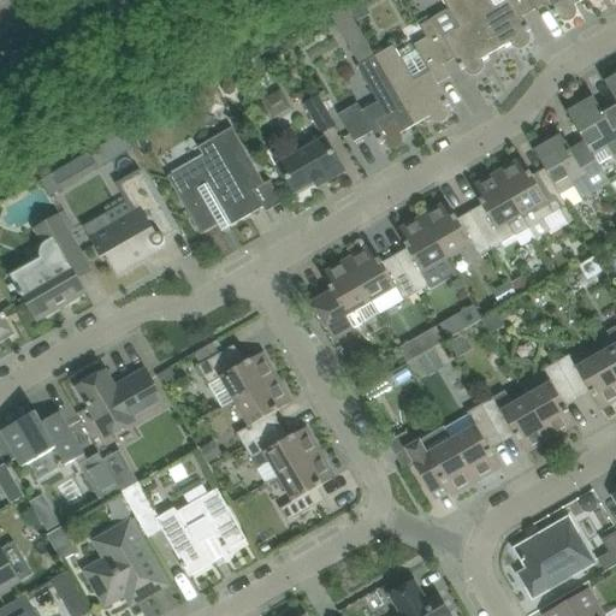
[(427,39),(443,66),(455,59),(462,71),(465,69),(468,73),(473,76),(479,75),(483,70),(484,65),(481,60),(485,58),(496,51),(466,0),(442,0),(458,28),(443,37),(432,19),(420,27),(427,39)]
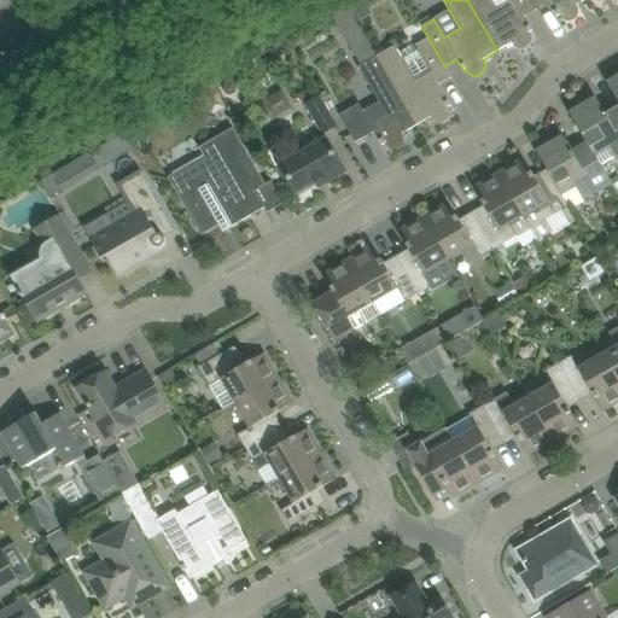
[(467,0),(497,51),(513,42),(513,45),(514,46),(516,47),(518,48),(519,48),(522,50),(523,50),(525,48),(526,48),(528,47),(530,45),(530,44),(531,42),(531,40),(531,39),(531,36),(530,35),(529,33),(532,31),(525,17),(537,11),(530,0),(467,0)]
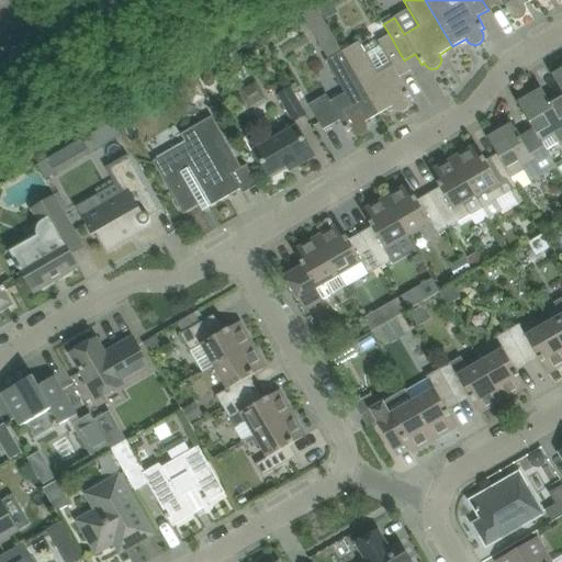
[(496,0),(506,15),(509,14),(513,19),(518,20),(524,17),(526,11),(524,6),(532,0),(496,0)]
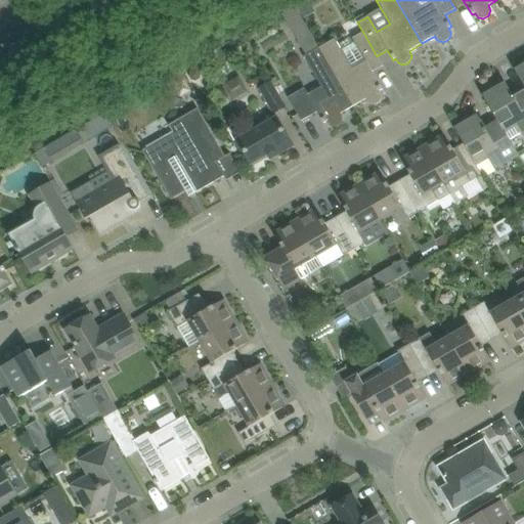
[(294,5),(281,12),(290,27),(303,19),(294,5)]
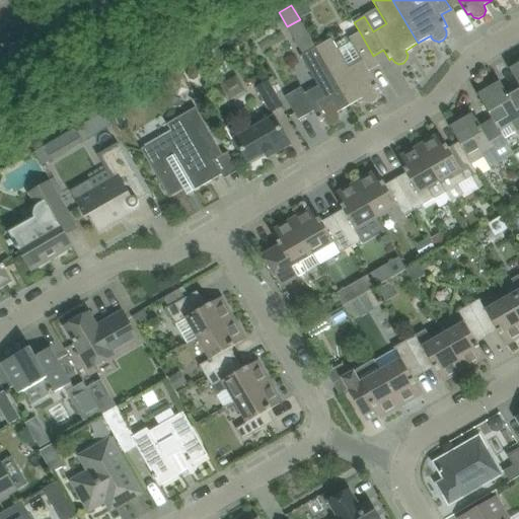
[(379,66),(373,56),(360,32),(354,22),(359,32),(349,39),(362,61),(349,69),(342,57),(331,39),(316,48),(350,105),(363,98),(365,102),(370,104),(374,103),(377,99),(378,95),(376,90),(379,89),(369,72),(379,66)]
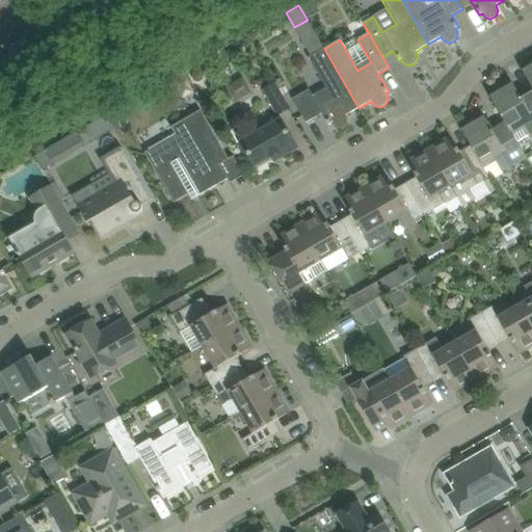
[(324,49),(312,56),(309,58),(326,88),(313,97),(310,89),(292,100),(307,124),(322,114),(328,126),(331,124),(335,128),(339,130),(344,129),(347,125),(348,121),(346,115),(358,108),(324,49)]
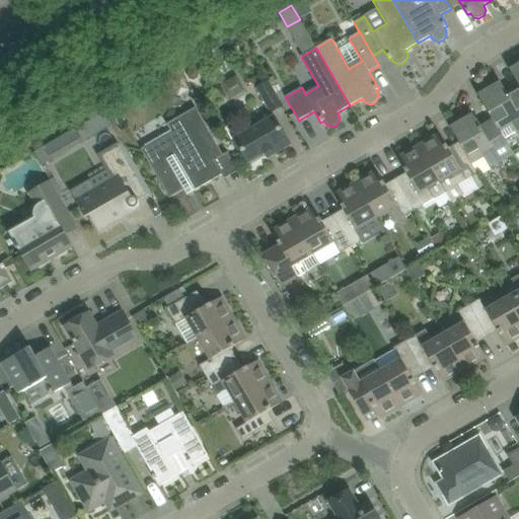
[(511,69),(510,70),(518,85),(518,59),(517,61),(517,66),(511,69)]
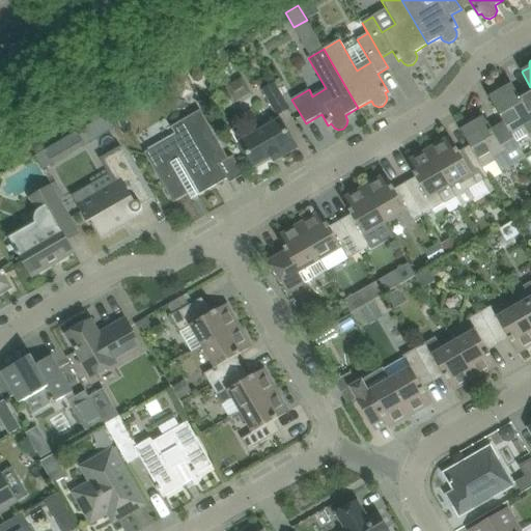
[(196,66),(193,76),(196,80),(202,82),(206,78),(210,68),(206,65),(200,63),(196,66)]
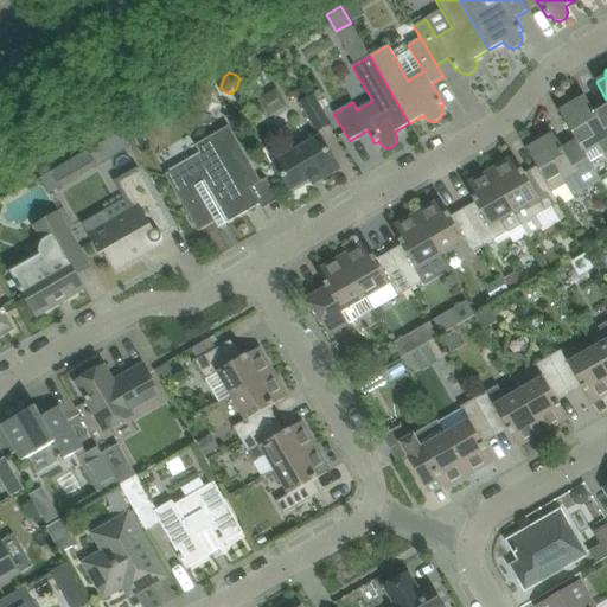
[(210,82),(199,88),(203,94),(209,96),(216,93),(210,82)]
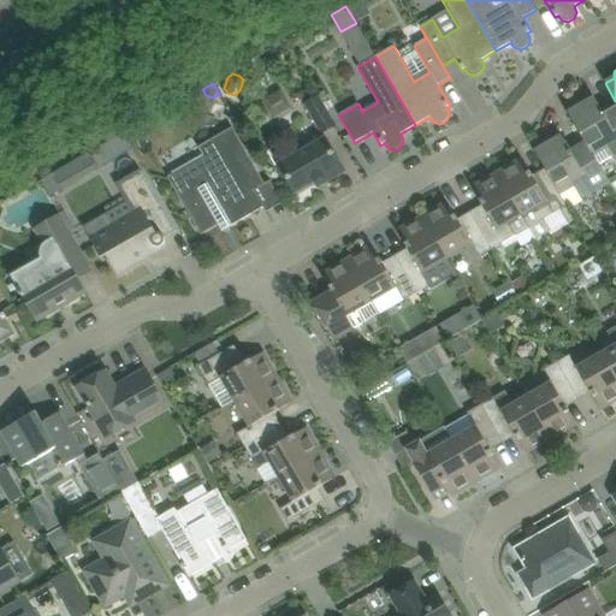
[(568,112),(568,113),(584,141),(588,149),(590,149),(593,157),(599,165),(599,164),(612,157),(615,161),(615,159),(615,102),(602,112),(594,98),(591,93),(575,102),(575,108),(568,112)]
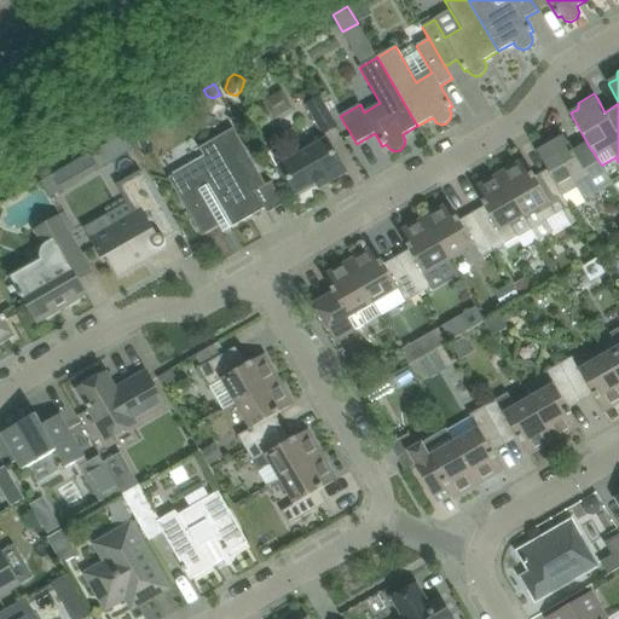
[(307,105),(324,134),(337,127),(320,98),(307,105)]
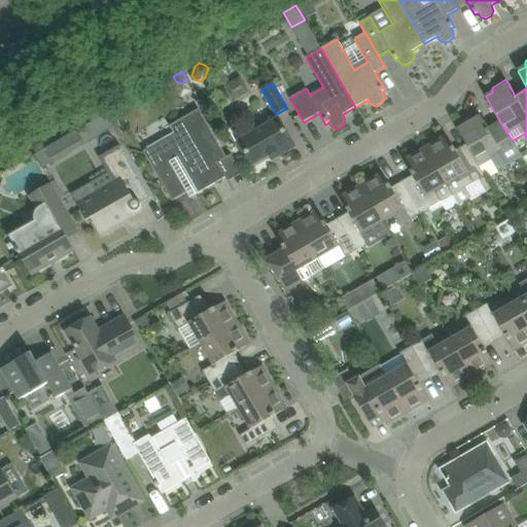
[(157,175),(161,182),(171,200),(194,186),(198,194),(226,177),(218,164),(226,159),(216,140),(200,110),(170,127),(174,134),(148,149),(159,168),(157,175)]
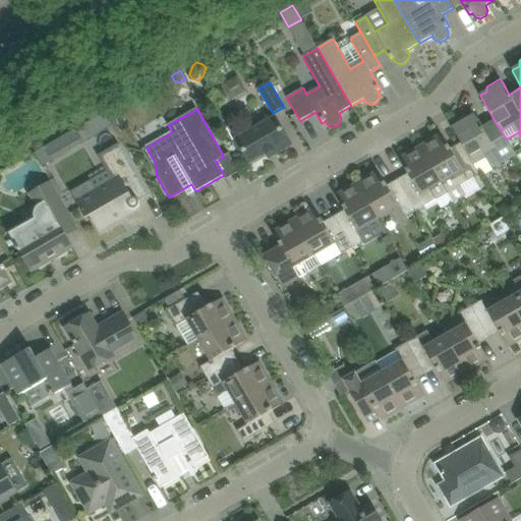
[(459,124),(453,128),(461,142),(465,149),(474,165),(478,172),(489,165),(491,169),(502,163),(516,155),(510,145),(507,138),(507,139),(502,132),(499,126),(498,126),(494,119),(481,126),(474,115),(472,111),(459,119),(459,124)]
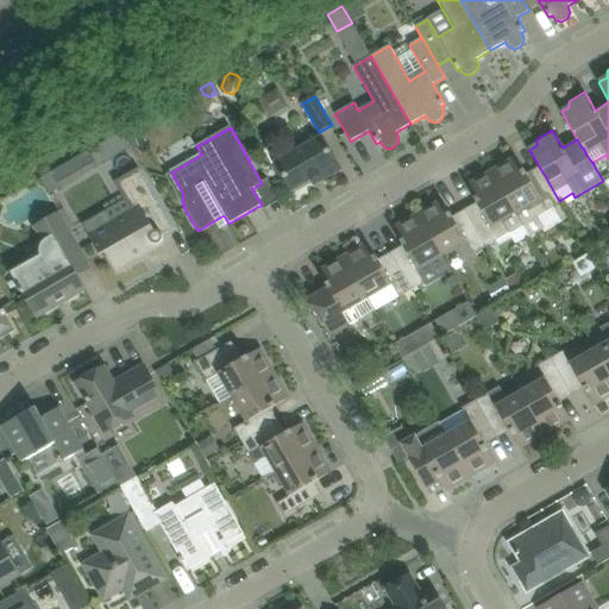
[(110,139),(88,152),(96,167),(118,155),(127,149),(126,148),(131,145),(124,131),(110,139)]
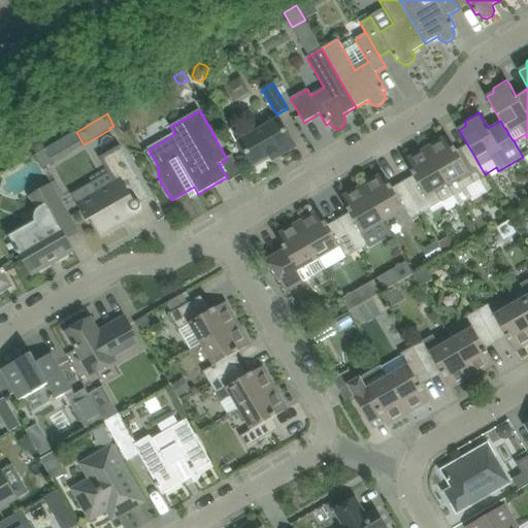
[(278,119),(238,141),(253,166),(276,153),(279,157),(295,147),(278,119)]
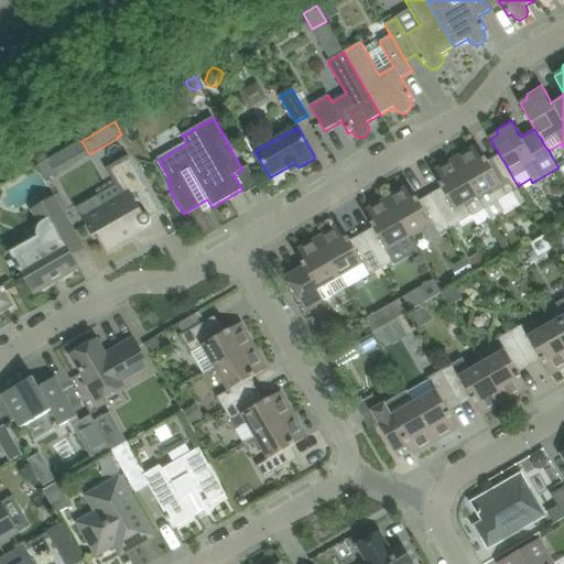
[(49,160),(39,166),(46,180),(56,173),(89,154),(82,141),(49,160)]
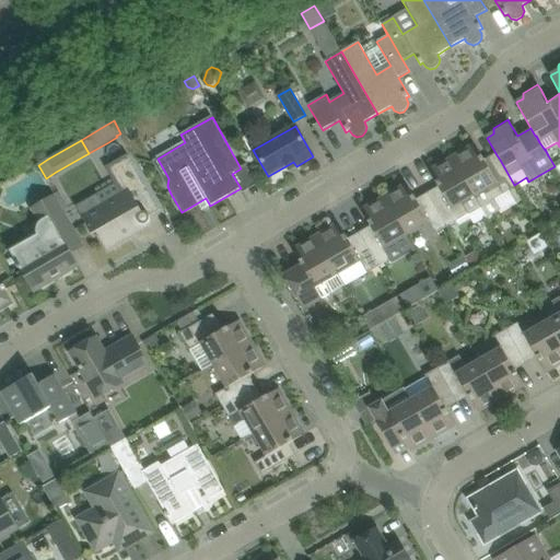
[(475,144),(452,158),(475,196),(481,207),(487,217),(501,209),(496,199),(503,195),(509,191),(511,190),(515,187),(514,185),(500,160),(488,166),(483,160),(475,144)]
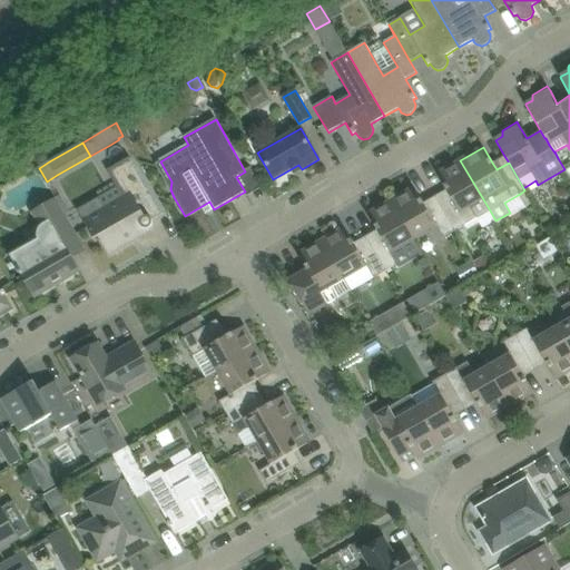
[(100,198),(78,212),(84,220),(94,239),(101,243),(109,255),(137,239),(151,231),(150,228),(151,227),(153,226),(153,224),(153,223),(153,222),(153,220),(163,214),(130,158),(109,170),(124,197),(106,207),(100,198)]
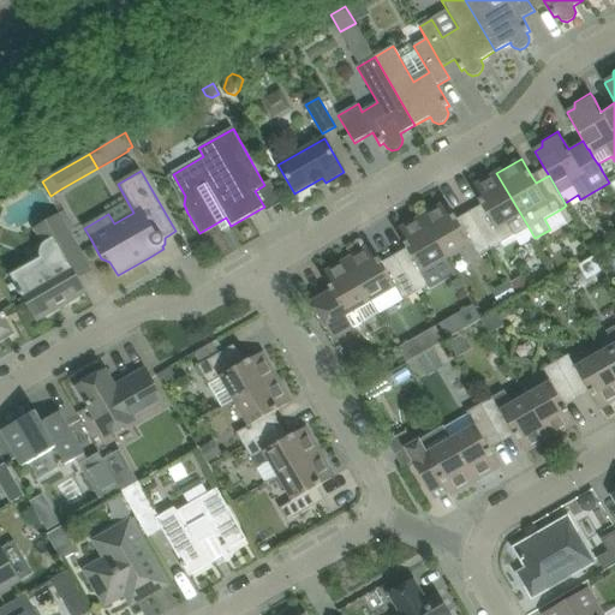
[(508,222),(521,215),(496,173),(472,187),(485,212),(473,220),(491,250),(515,236),(508,222)]
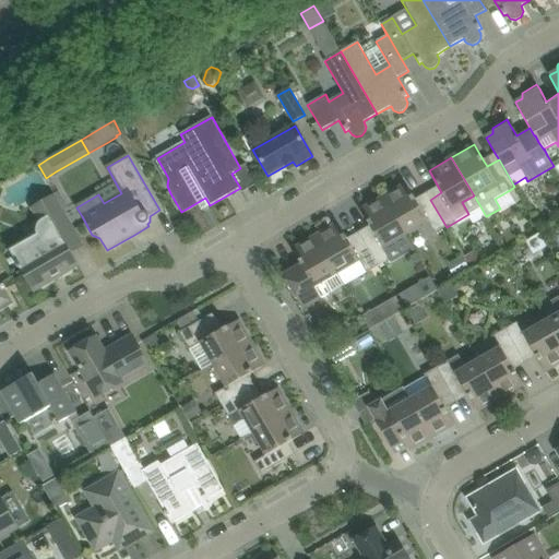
[(406,183),(383,197),(405,235),(428,222),(435,234),(447,227),(430,200),(419,205),(406,183)]
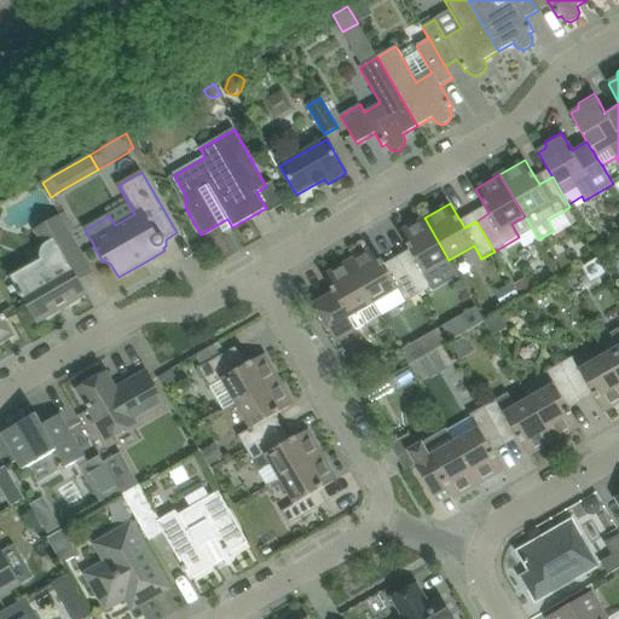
[(565,210),(562,212),(568,223),(576,218),(570,207),(565,210)]
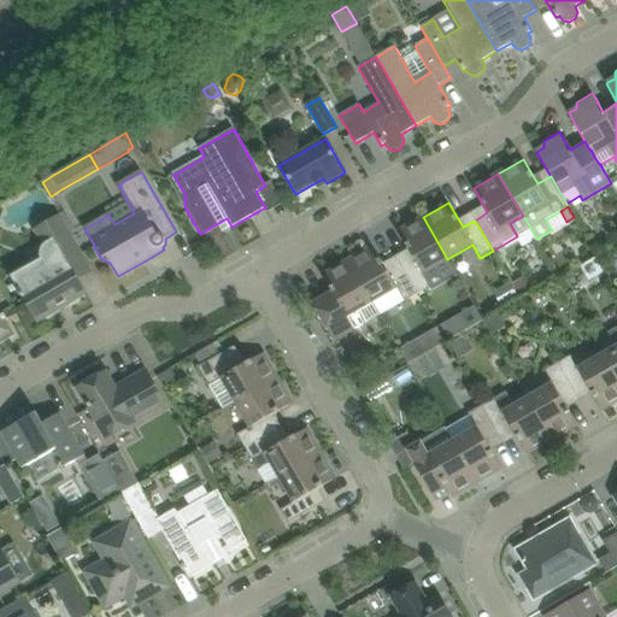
[(35,262),(11,275),(19,288),(39,323),(87,294),(77,278),(92,270),(82,254),(78,246),(59,215),(35,229),(48,253),(35,262)]
